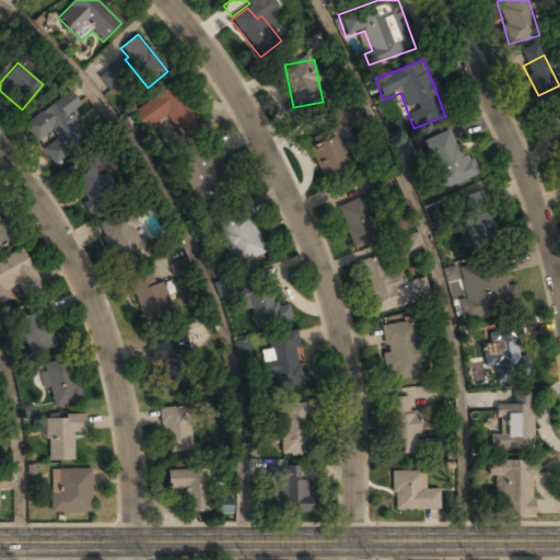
[(132,114),(146,130),(165,115),(182,137),(199,123),(170,84),(132,114)]
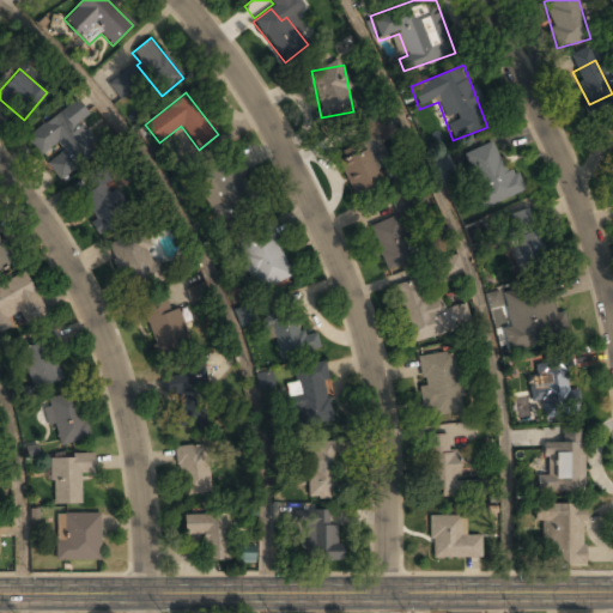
[(38,156),(91,122),(78,102),(25,134),(38,156)]
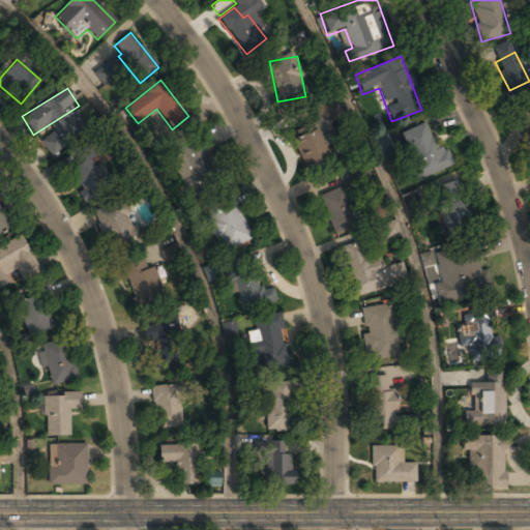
[(398,134),(417,180),(452,165),(445,147),(437,150),(425,122),(398,134)]
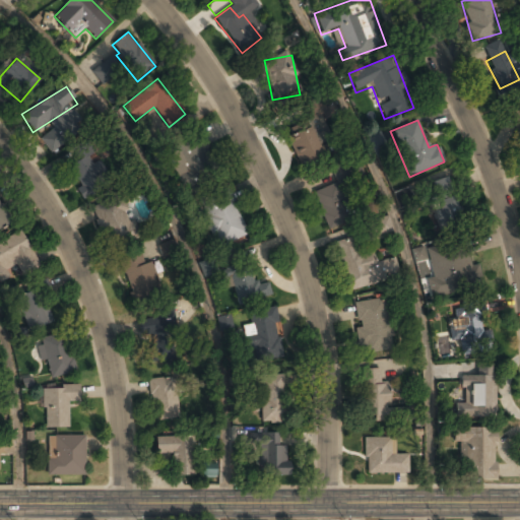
[(312,124),(286,130),(297,165),(321,157),(312,124)]
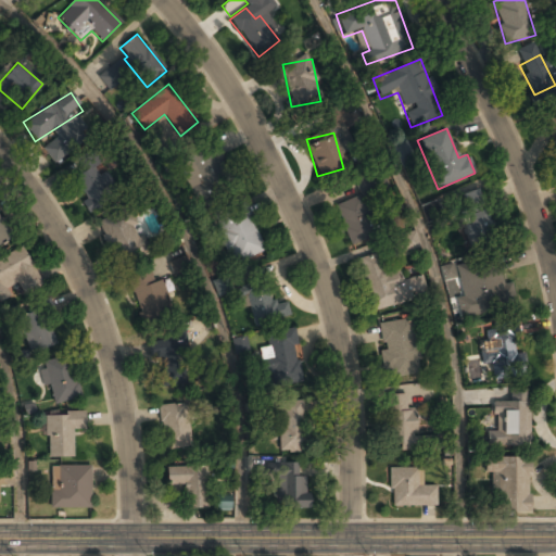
[(202,150),(176,161),(193,200),(219,188),(202,150)]
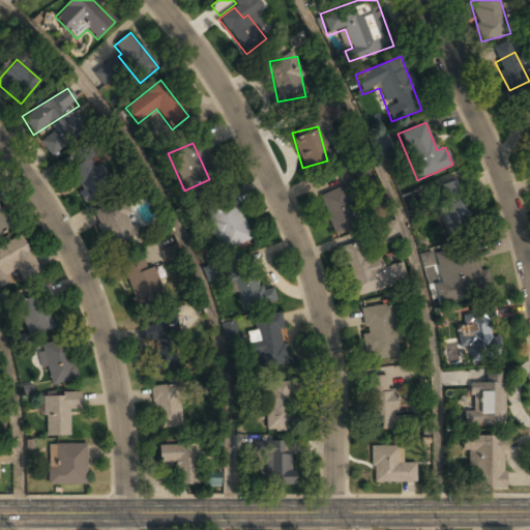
[(80,199),(101,195),(95,162),(74,165),(80,199)]
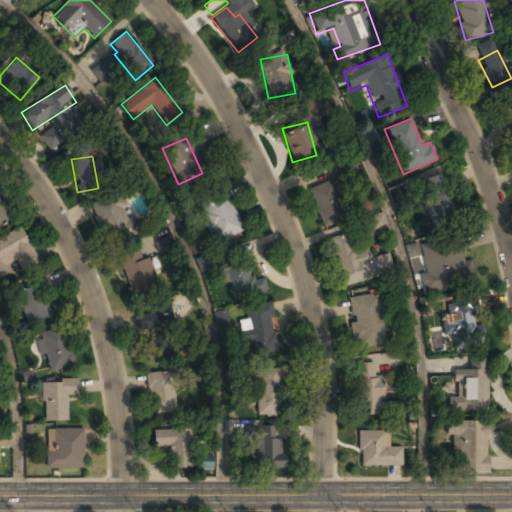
[(419,181),(433,220),(454,213),(441,173),(419,181)]
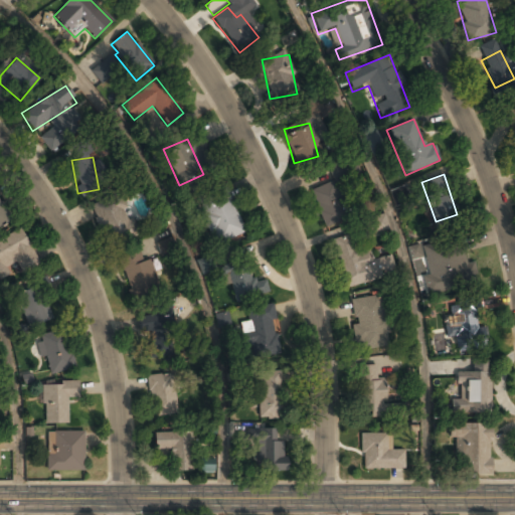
[(311,190),(326,230),(348,221),(333,182),(311,190)]
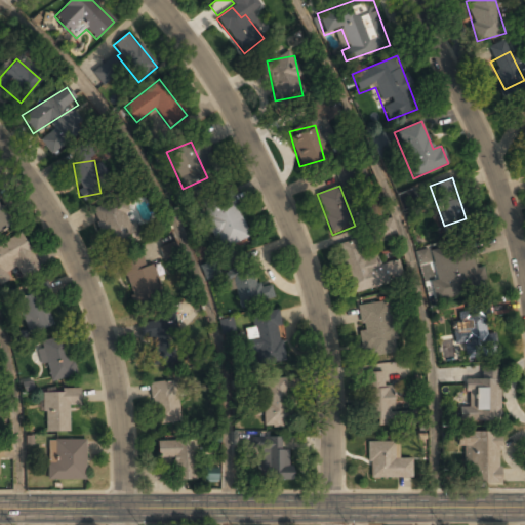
[(219,250),(250,237),(234,198),(203,211),(219,250)]
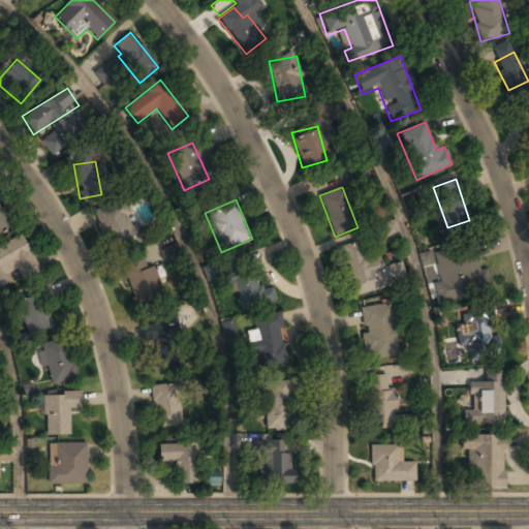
[(92,215),(118,253),(141,238),(116,200),(92,215)]
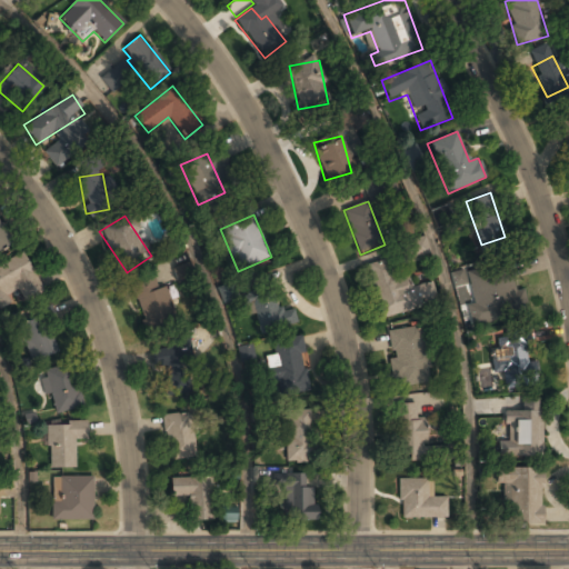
[(0,221),(0,250),(13,241),(0,221)]
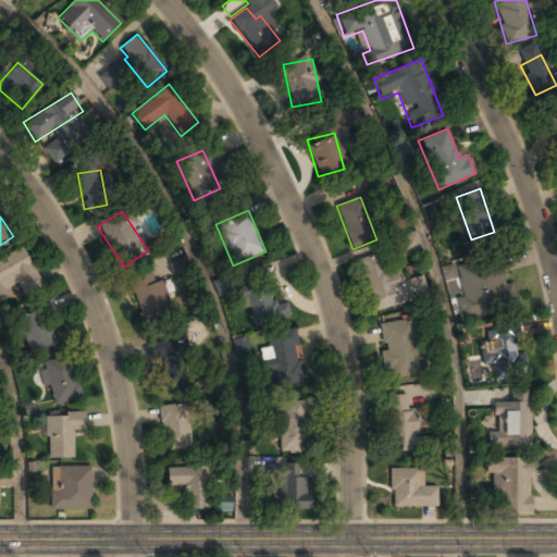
[(399,254),(418,247),(412,233),(395,239),(399,254)]
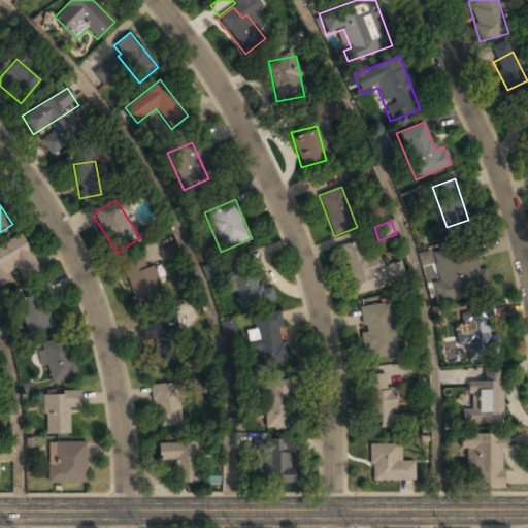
[(22,236),(0,246),(0,287),(15,279),(18,283),(39,272),(22,236)]
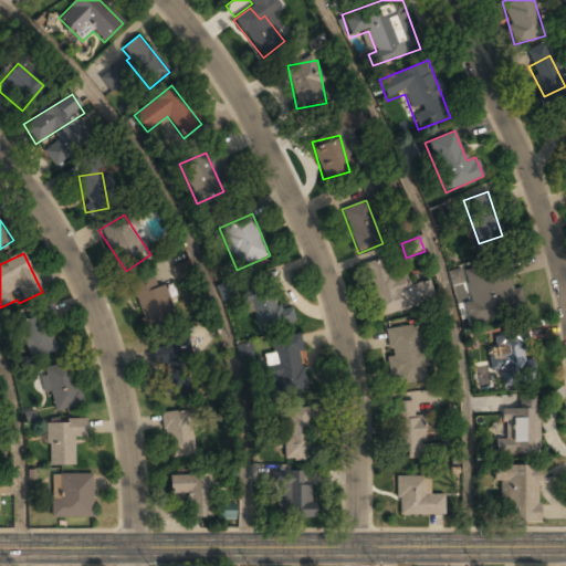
[(433,302),(429,282),(408,286),(406,275),(390,279),(386,259),(365,264),(377,316),(433,302)]
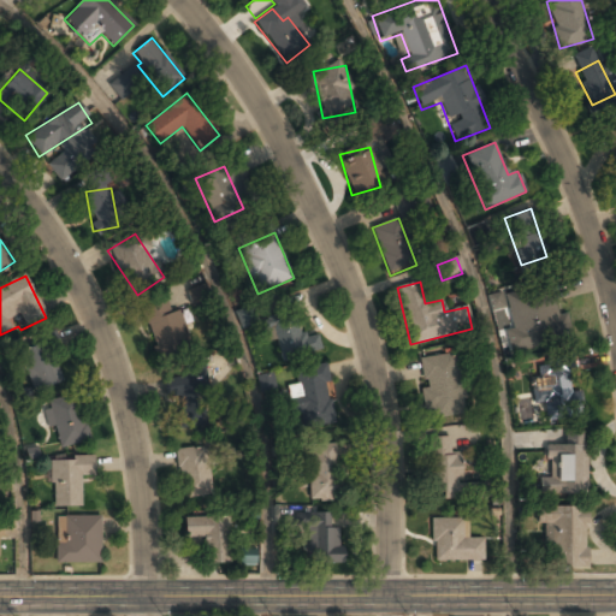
[(171,312),(165,297),(138,308),(159,357),(191,343),(177,309),(171,312)]
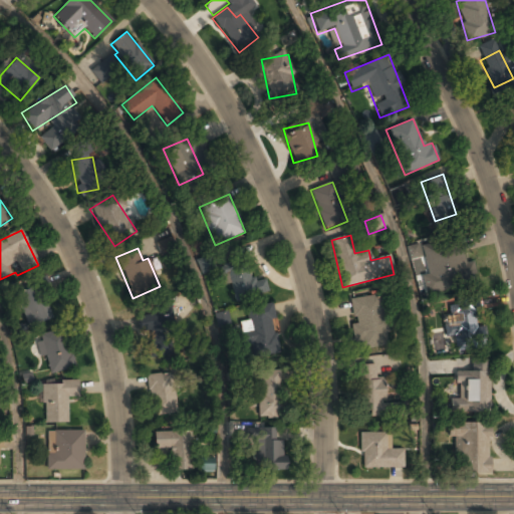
[(472,263),(464,264),(463,249),(442,251),(444,281),(474,278),(472,263)]
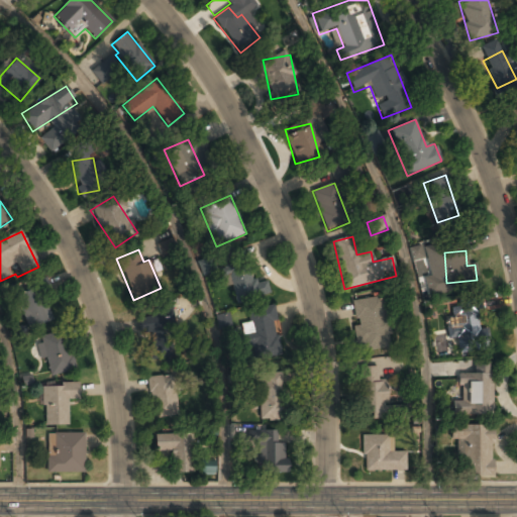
[(269,294),(267,280),(253,283),(249,263),(219,269),(222,286),(232,284),(235,300),(269,294)]
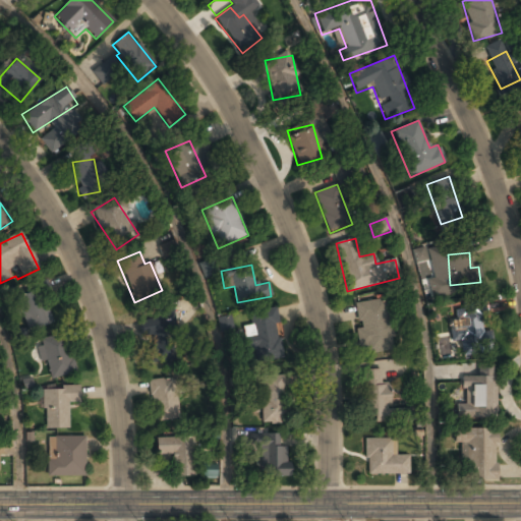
[(27,331),(54,323),(43,287),(16,295),(27,331)]
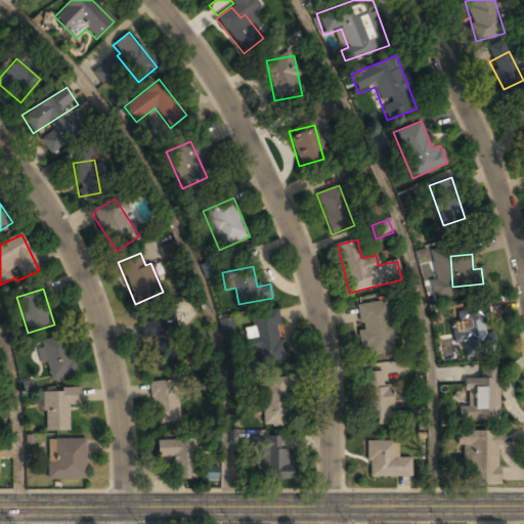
[(396,351),(389,301),(355,305),(362,356),(396,351)]
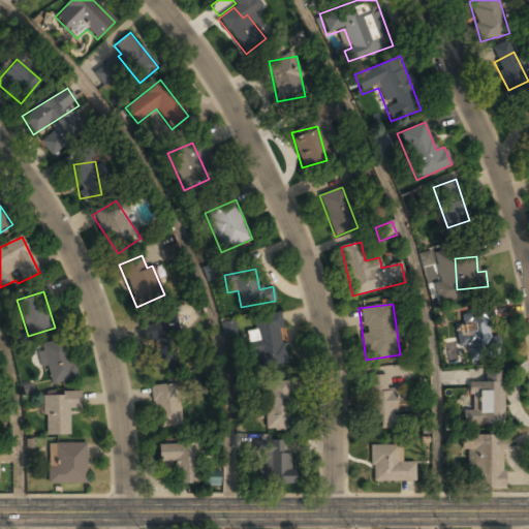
[(289,363),(280,311),(252,315),(254,329),(245,331),(250,360),(258,358),(260,368),(289,363)]
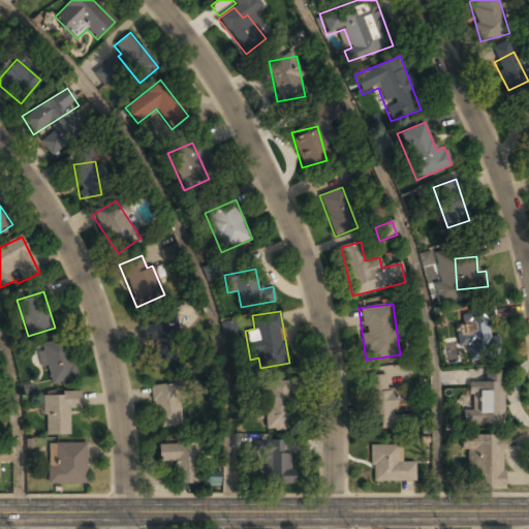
[(145,323),(152,367),(179,363),(172,319),(145,323)]
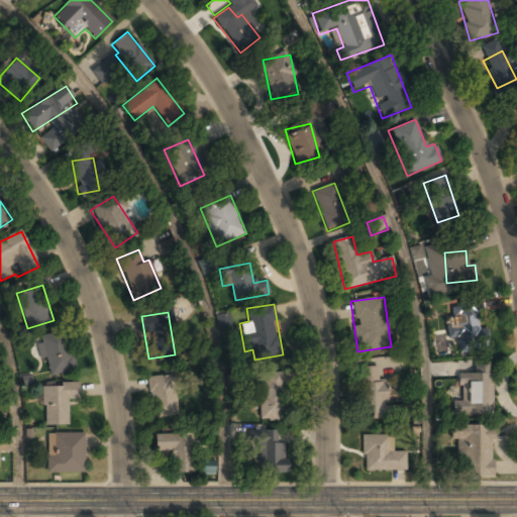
[(479,328),(479,313),(450,313),(450,345),(489,345),(489,328),(479,328)]
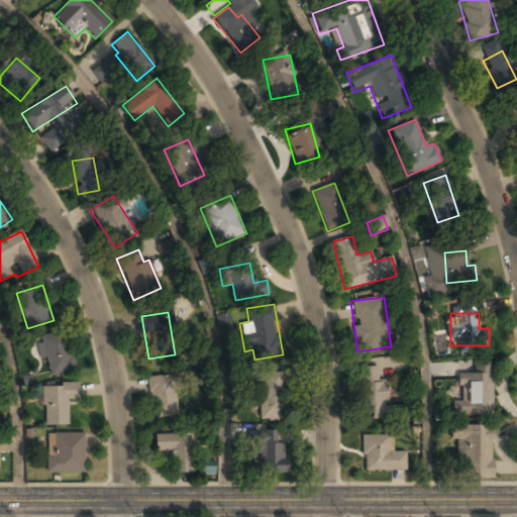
[(47,378),(75,371),(65,331),(37,338),(47,378)]
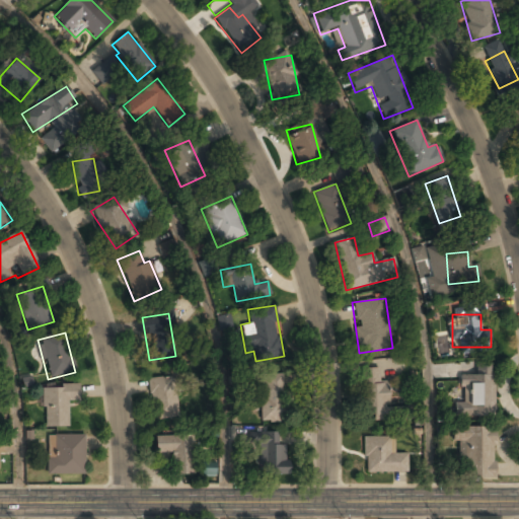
[(493,364),(475,365),(475,376),(460,377),(461,402),(452,402),(453,419),(494,418),(493,364)]
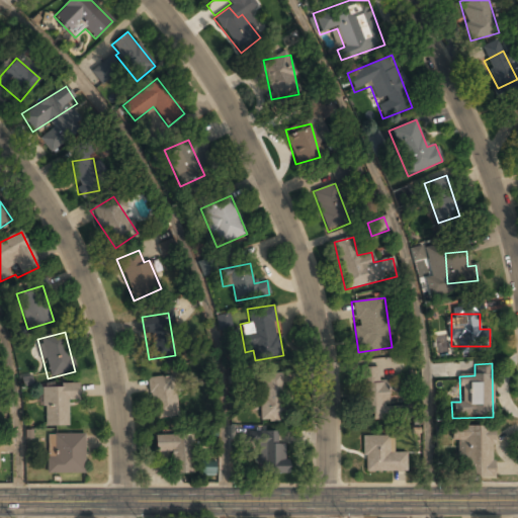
[(360,367),(360,419),(385,419),(385,367),(360,367)]
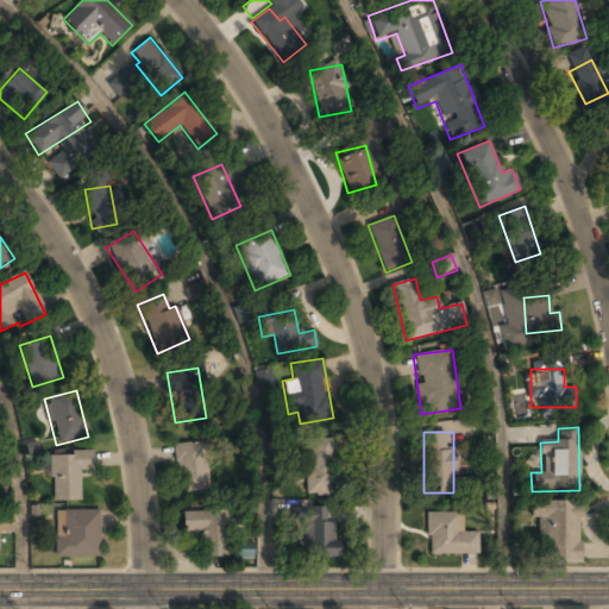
[(306,439),(306,495),(332,495),(332,439),(306,439)]
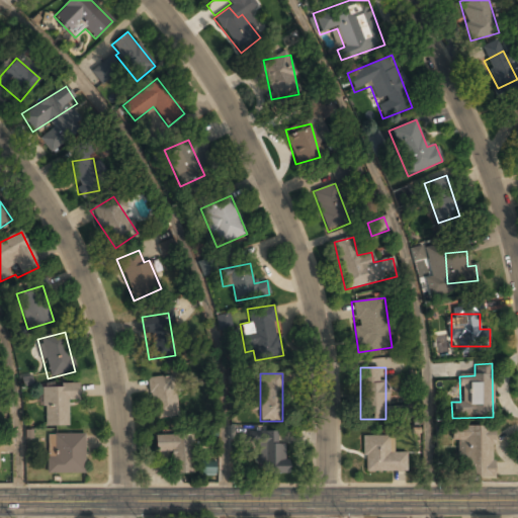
[(174,375),(147,379),(153,420),(180,416),(174,375)]
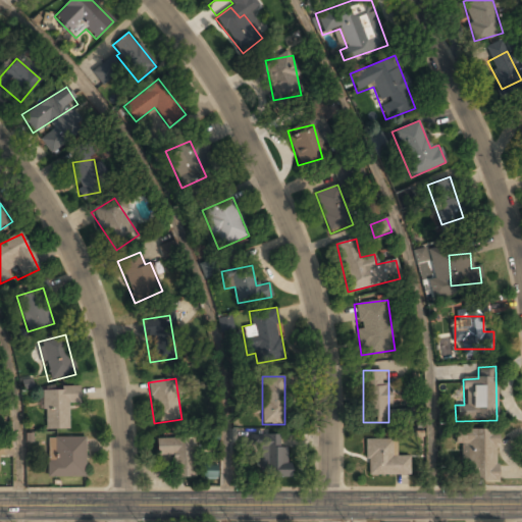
[(68,429),(68,404),(80,403),(79,388),(43,389),(44,430),(68,429)]
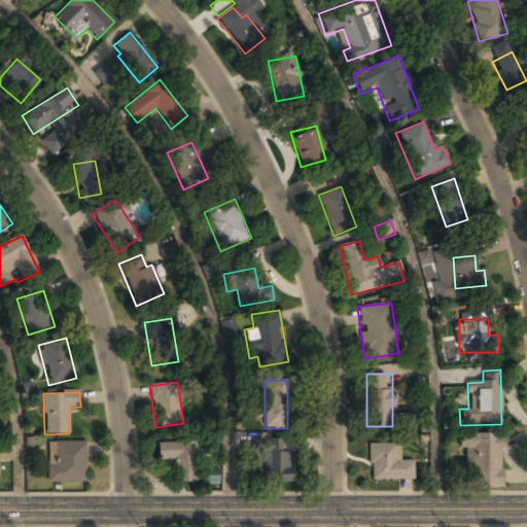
[(502,486),(502,434),(461,434),(461,465),(470,465),(470,486),(502,486)]
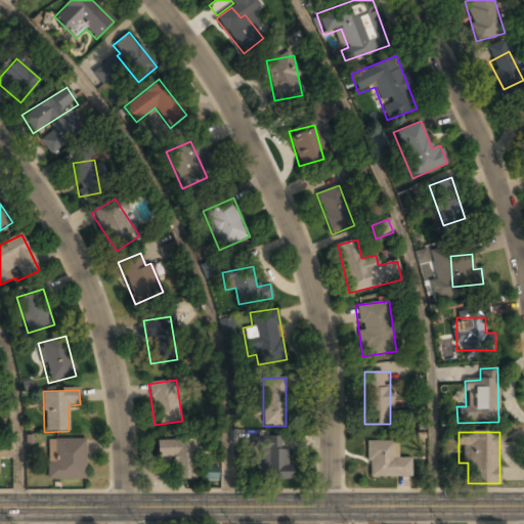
[(281,436),(261,436),(261,478),(290,479),(290,448),(281,447),(281,436)]
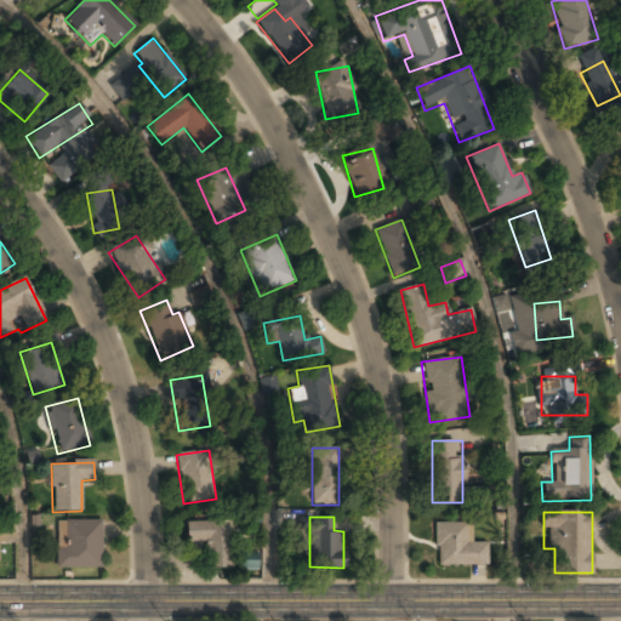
[(56,520),(56,568),(100,568),(100,520),(56,520)]
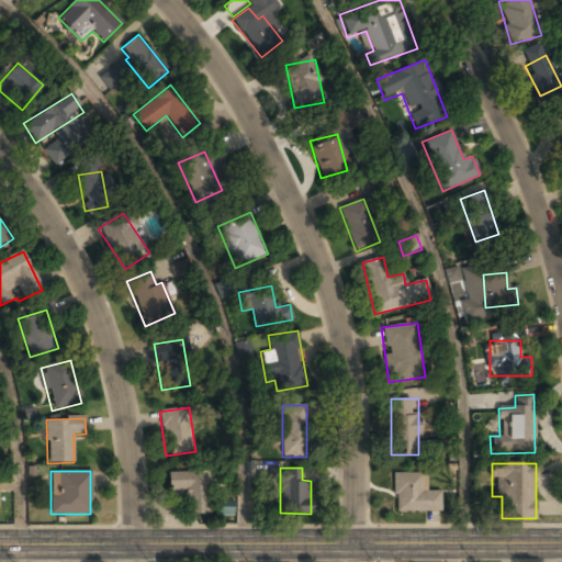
[(210,515),(209,471),(168,472),(168,492),(186,491),(187,516),(210,515)]
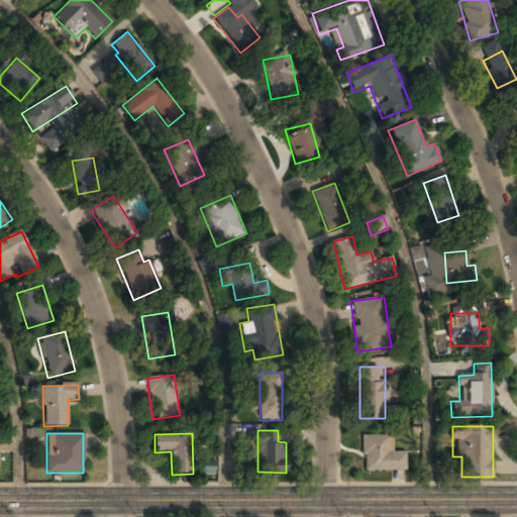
[(362,434),(362,471),(406,471),(406,452),(389,452),(389,434),(362,434)]
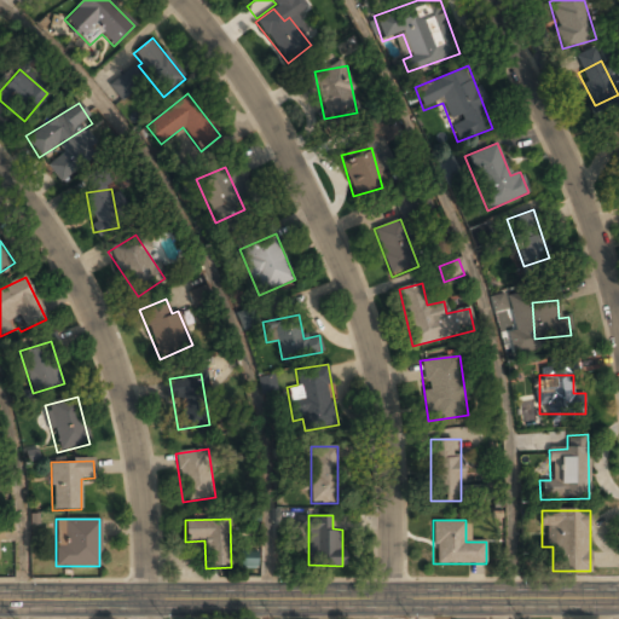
[(0,539),(12,539),(12,524),(0,522),(0,539)]
